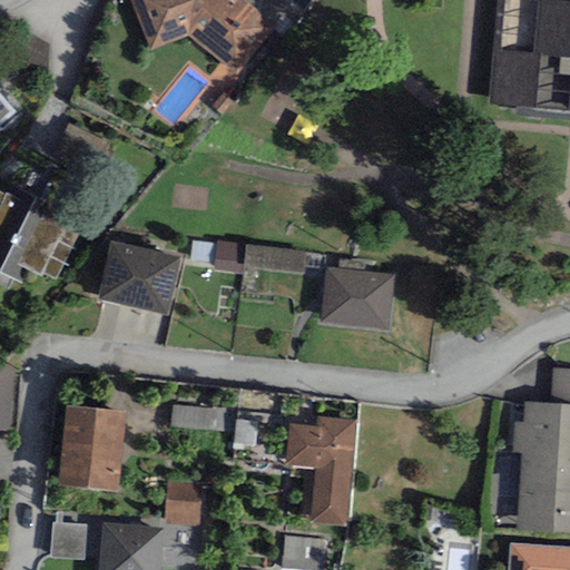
[(245,0),(131,0),(153,50),(189,35),(239,74),(272,30),(276,25),(246,0),(245,0)]
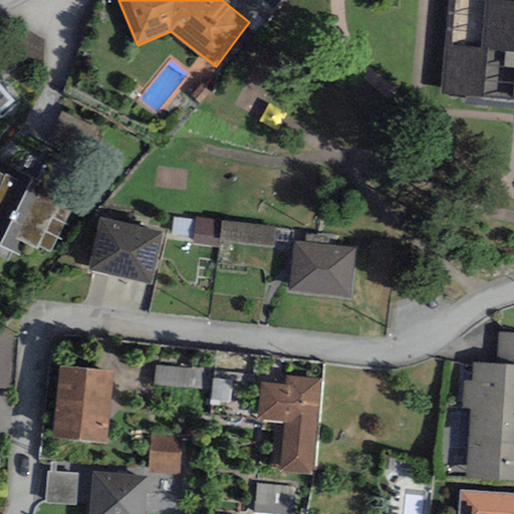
[(222,0),(249,22),(245,27),(255,34),(281,0),(222,0)]
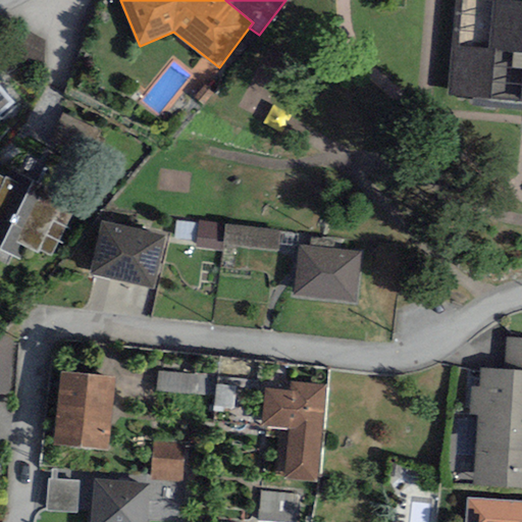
[(507,0),(452,0),(444,99),(521,105),(521,2),(507,1),(507,0)]
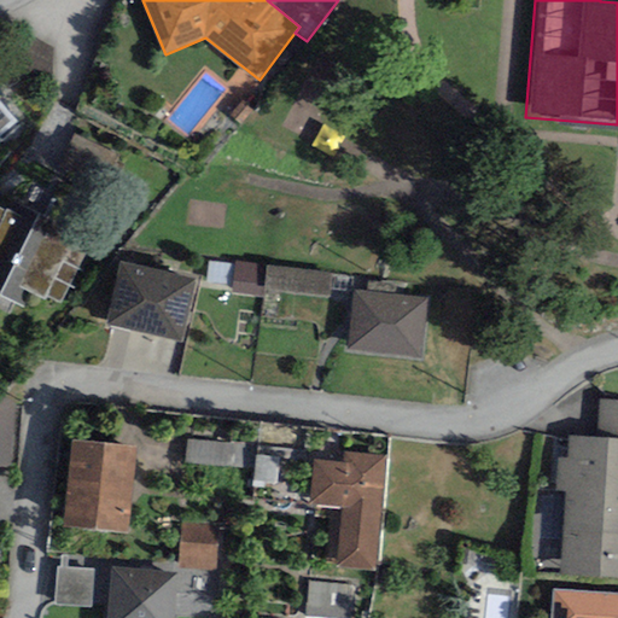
[(242,126),(254,112),(242,103),(231,115),(242,126)]
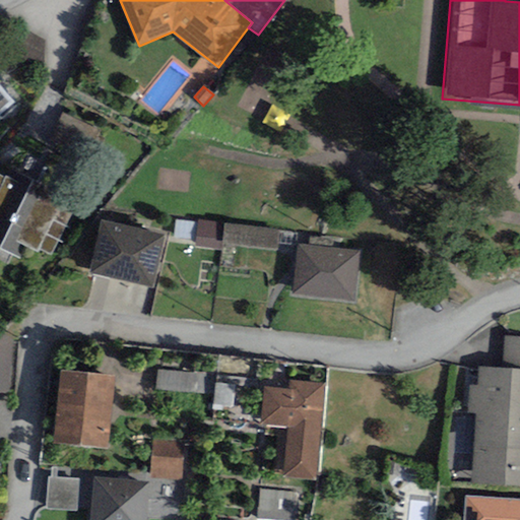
[(0,116),(14,104),(0,87),(0,116)]
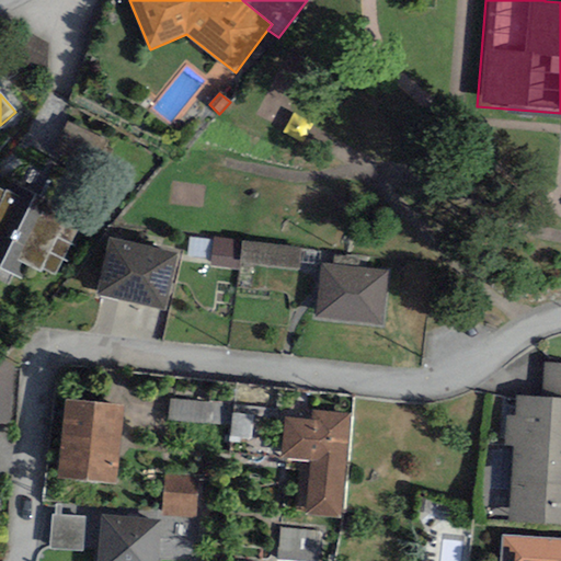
[(71,210),(11,181),(4,193),(0,191),(0,267),(24,279),(30,268),(41,273),(43,268),(55,275),(77,230),(65,224),(71,210)]
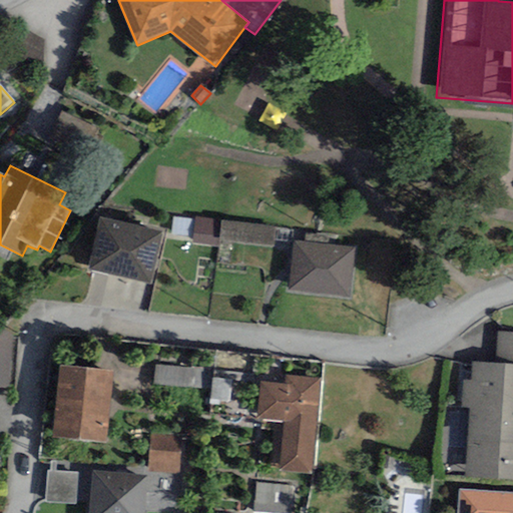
[(193,236),(195,219),(174,216),(171,233),(193,236)]
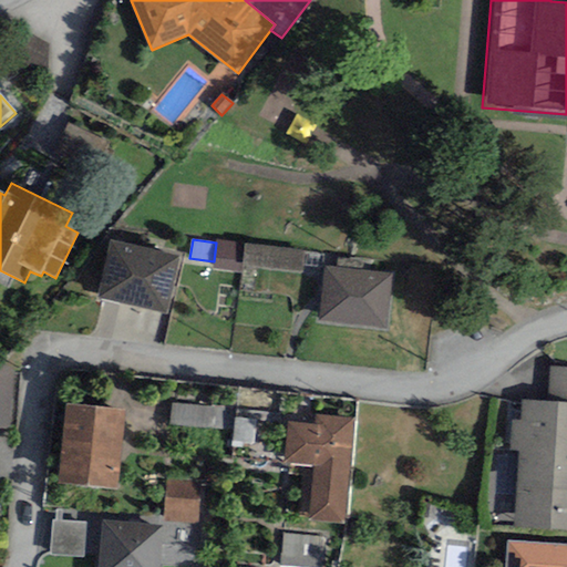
[(181,257),(110,240),(96,297),(167,313),(181,257)]
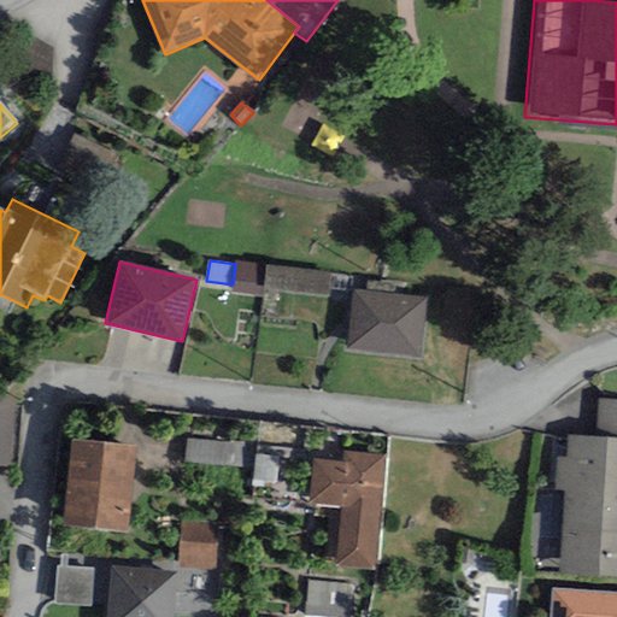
[(333,271),(235,262),(235,264),(233,285),(231,294),(263,298),(263,291),(330,298),(333,271)]
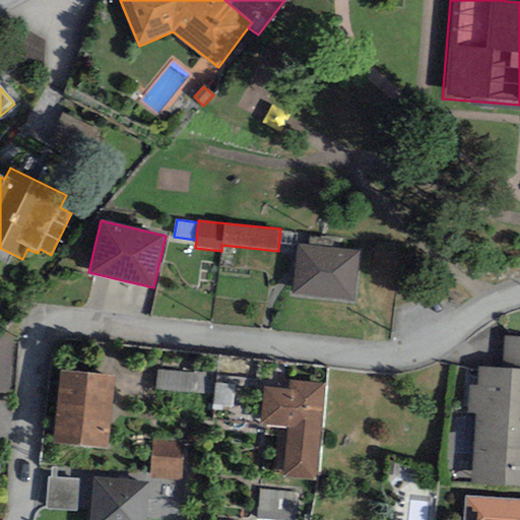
[(361,253),(299,245),(291,296),(353,305),(361,253)]
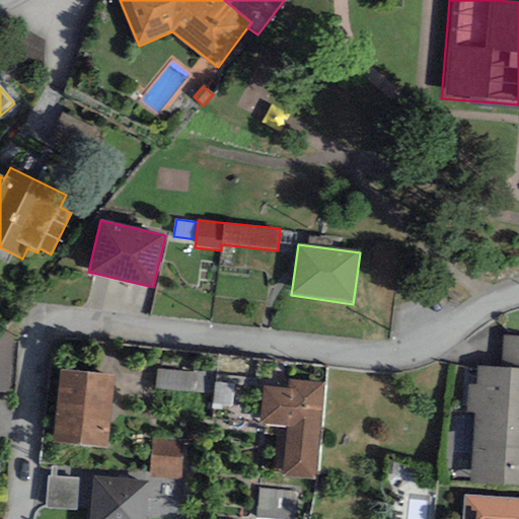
[(3,332),(0,336),(0,391),(10,392),(13,341),(3,332)]
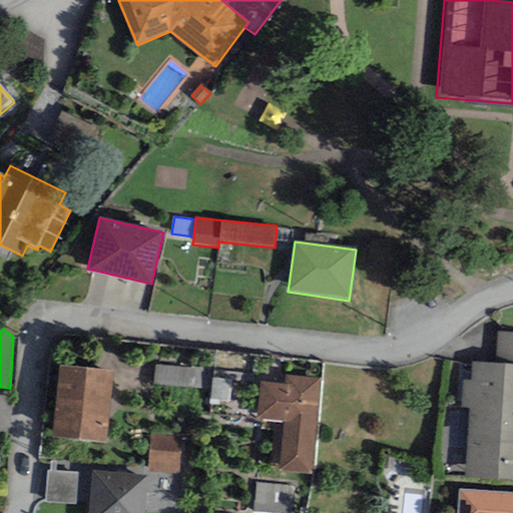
[(496,364),(512,364),(512,334),(498,334),(496,364)]
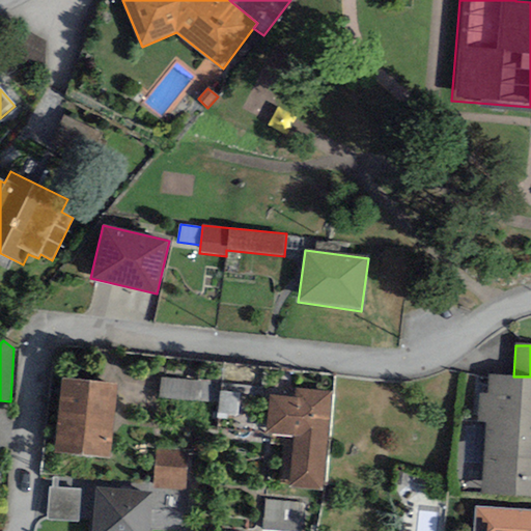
[(530,497),(530,376),(513,376),(490,374),(488,395),(478,394),(477,422),(486,422),(482,495),(530,497)]
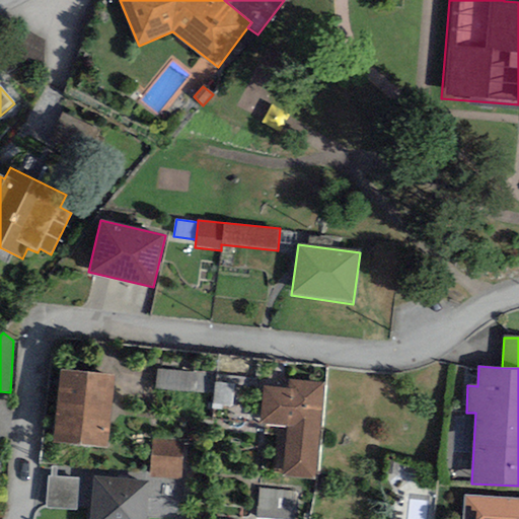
[(155,388),(214,393),(216,383),(216,375),(157,369),(155,388)]
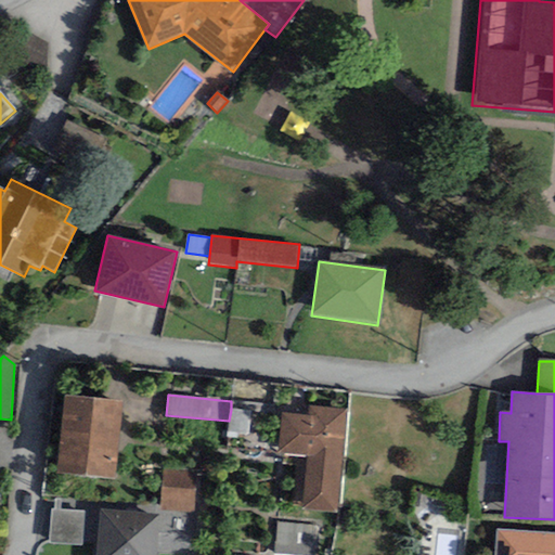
[(116,478),(123,401),(63,396),(56,473),(116,478)]
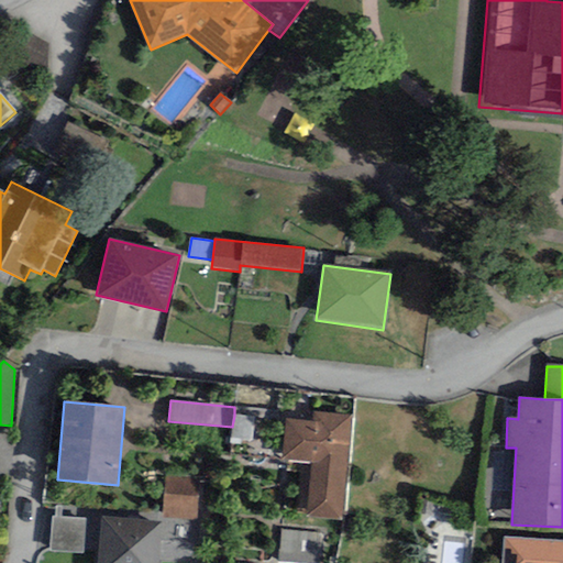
[(308,463),(312,463),(308,517),(342,520),(351,416),(312,412),(311,421),(287,419),(284,461),(308,463)]
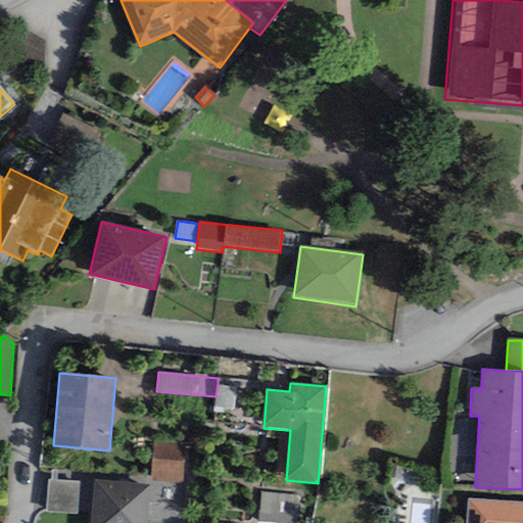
[(237,388),(218,386),(216,396),(215,409),(234,411),(237,388)]
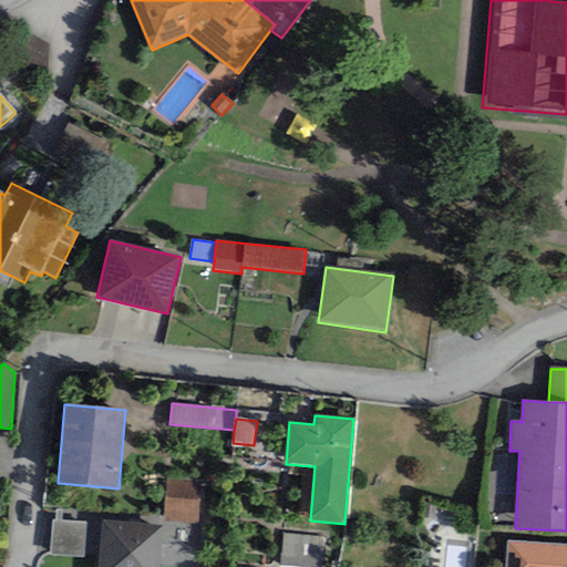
[(164,522),(198,524),(200,482),(166,481),(164,522)]
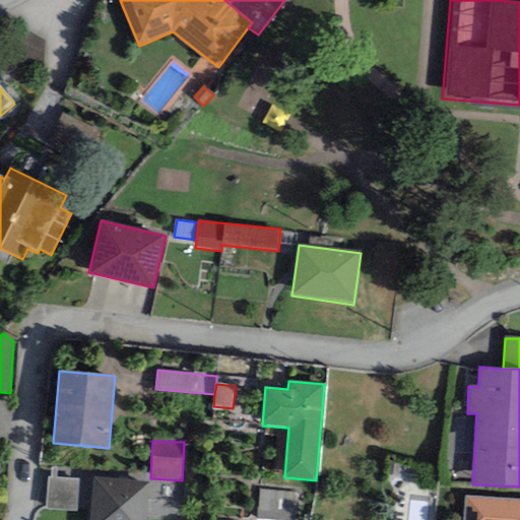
[(89,513),(91,480),(48,477),(46,511),(89,513)]
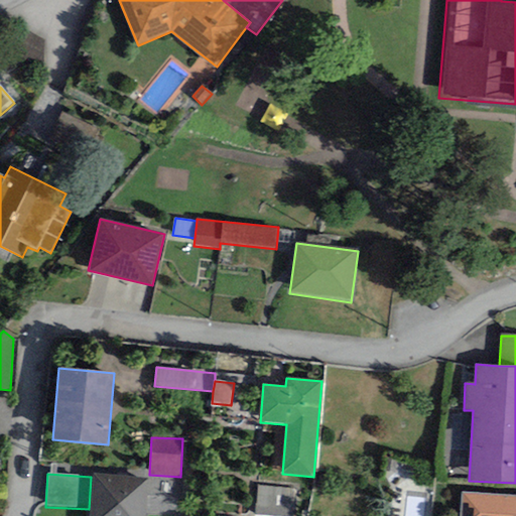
[(88,515),(143,515),(146,479),(92,475),(91,477),(89,509),(88,515)]
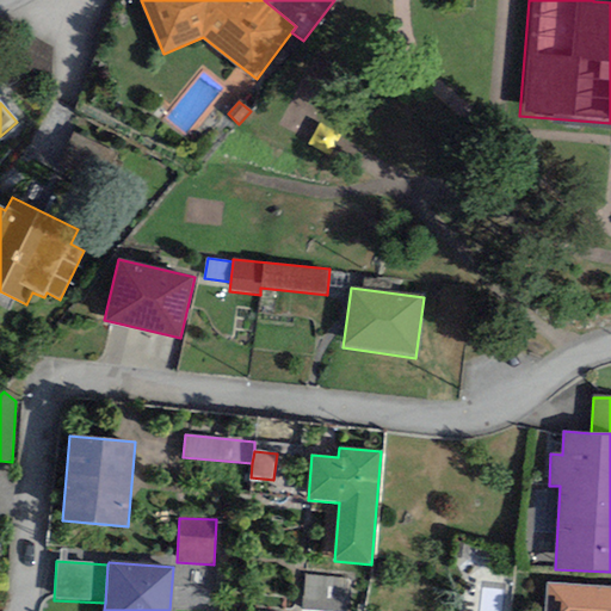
[(347,610),(351,579),(306,575),(302,609),(331,610),(347,610)]
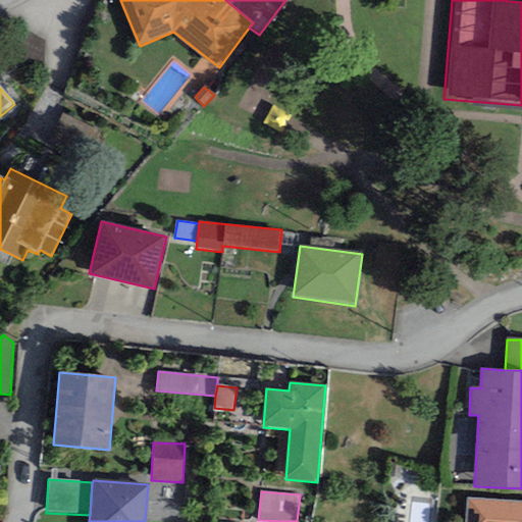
[(521,521),(521,503),(467,501),(465,521),(521,521)]
